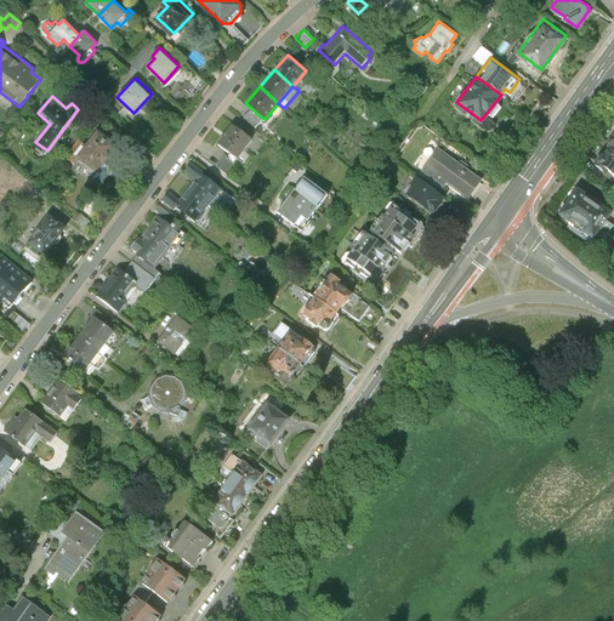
[(255,126),(262,118),(251,108),(244,117),(255,126)]
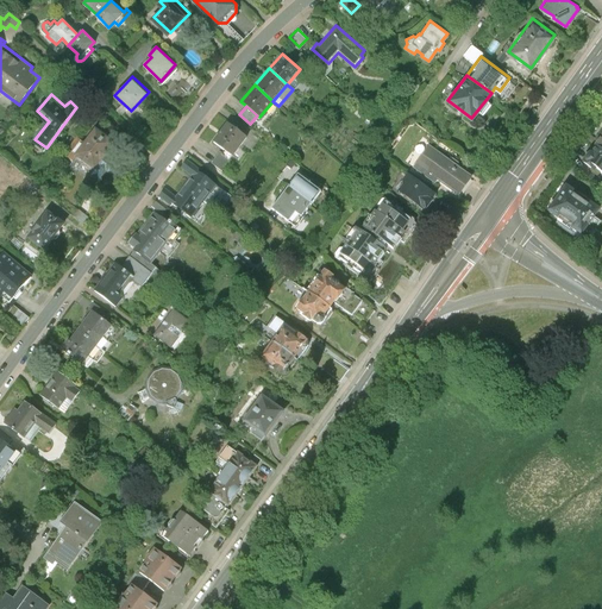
[(226,150),(232,155),(246,136),(229,123),(214,140),(226,150)]
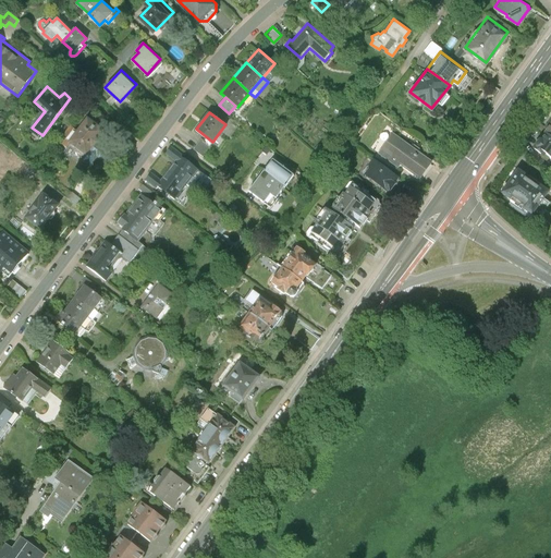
[(71,141),(87,153),(83,158),(90,164),(97,155),(102,158),(109,149),(97,140),(106,128),(89,116),(77,131),(70,125),(59,141),(66,146),(71,141)]
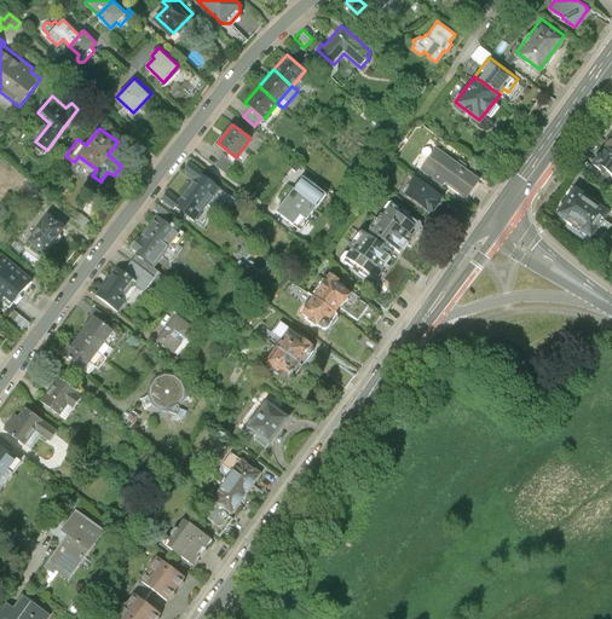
[(479,177),(437,146),(420,169),(443,185),(446,179),(467,194),(479,177)]
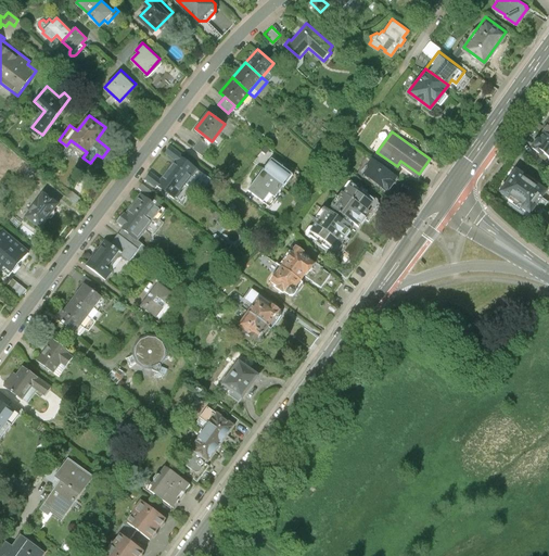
[(548,155),(548,136),(543,131),(532,146),(536,149),(537,148),(548,155)]
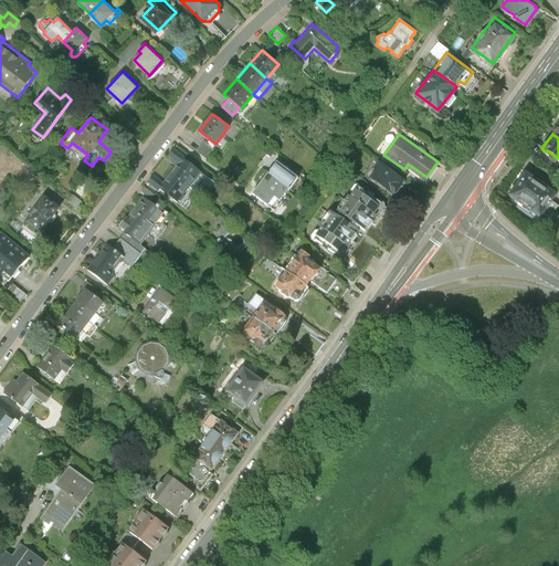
[(197,152),(207,159),(215,147),(214,146),(215,144),(210,139),(208,143),(204,140),(197,152)]
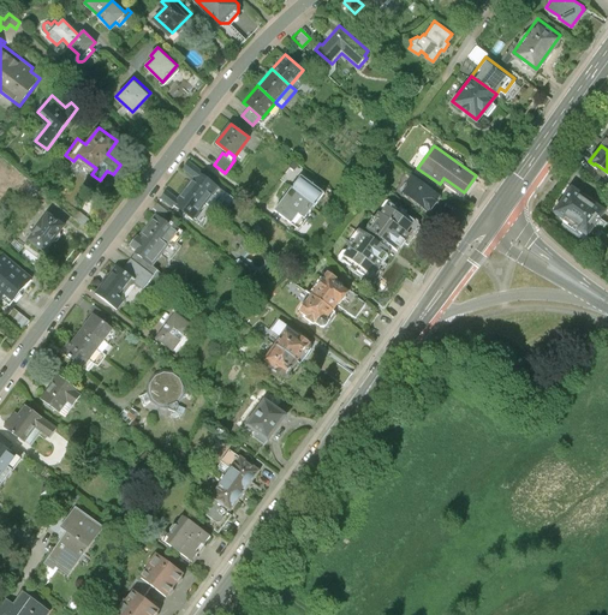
[(197,177),(189,187),(206,201),(220,183),(190,160),(184,167),(197,177)]
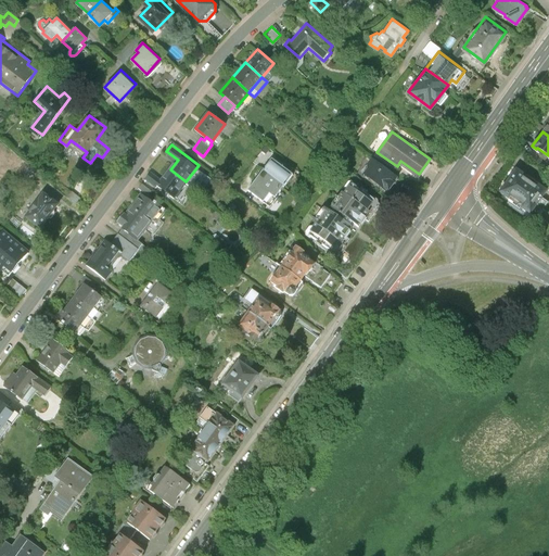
[(367,164),(362,171),(386,188),(397,174),(371,154),(367,161),(367,164)]
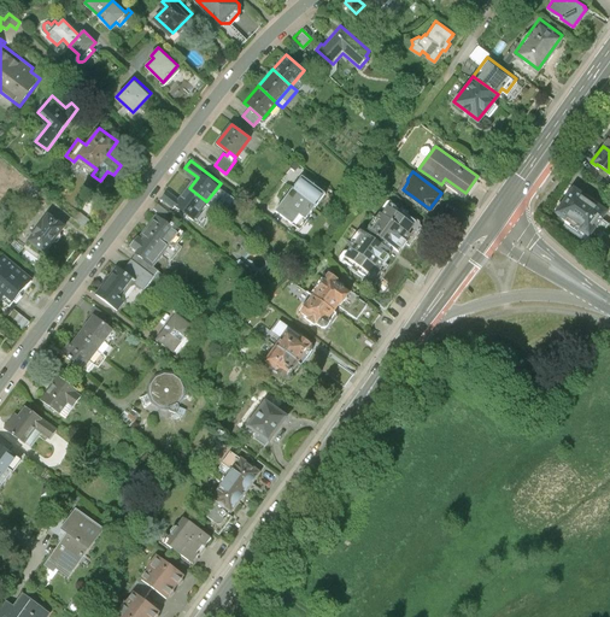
[(327,193),(304,176),(277,212),(300,229),(327,193)]
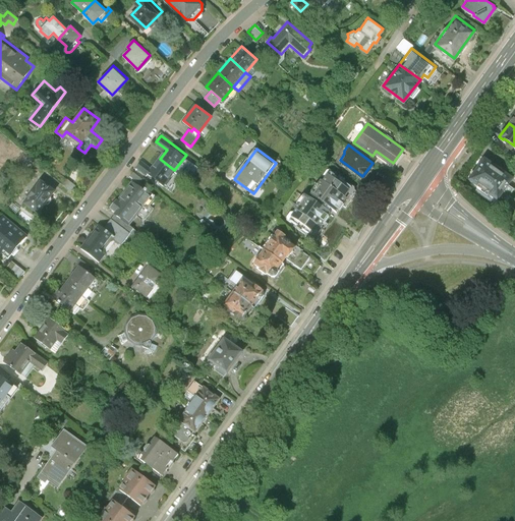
[(483,155),(468,175),(497,195),(512,175),(483,155)]
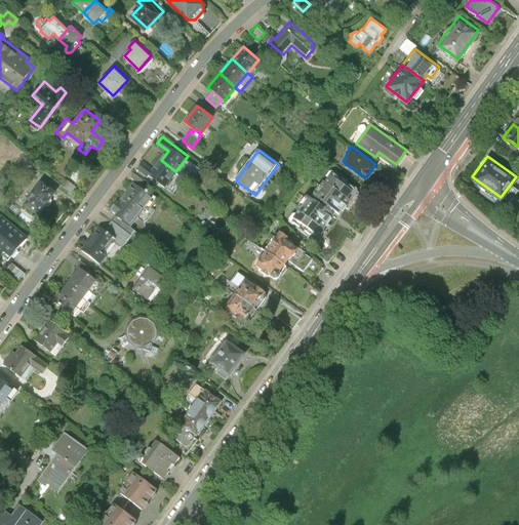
[(164,187),(175,171),(161,160),(154,169),(143,161),(137,167),(164,187)]
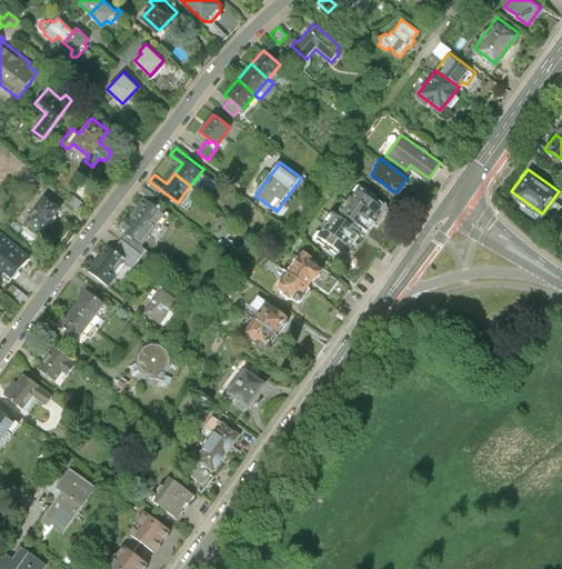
[(146,186),(142,191),(151,198),(156,193),(146,186)]
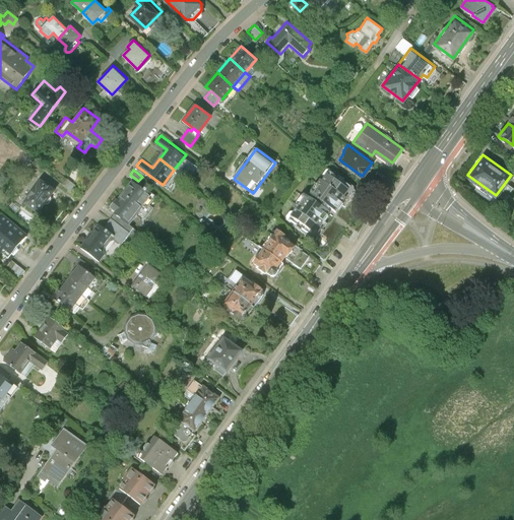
[(336,210),(341,203),(344,205),(357,190),(351,186),(354,184),(350,181),(346,187),(328,174),(323,180),(321,179),(309,195),(304,192),(294,206),(296,207),(288,217),(297,222),(296,223),(302,229),(301,230),(306,233),(305,234),(307,235),(316,222),(319,223),(328,210),(327,209),(330,205),(336,210)]
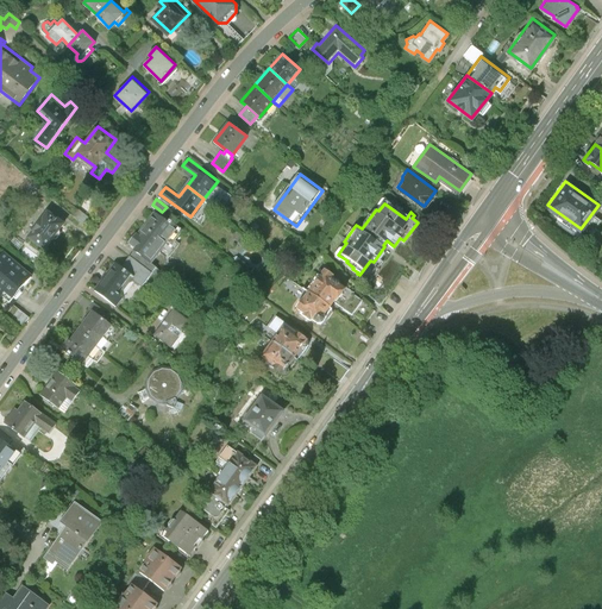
[(29,237),(46,249),(66,221),(49,209),(29,237)]
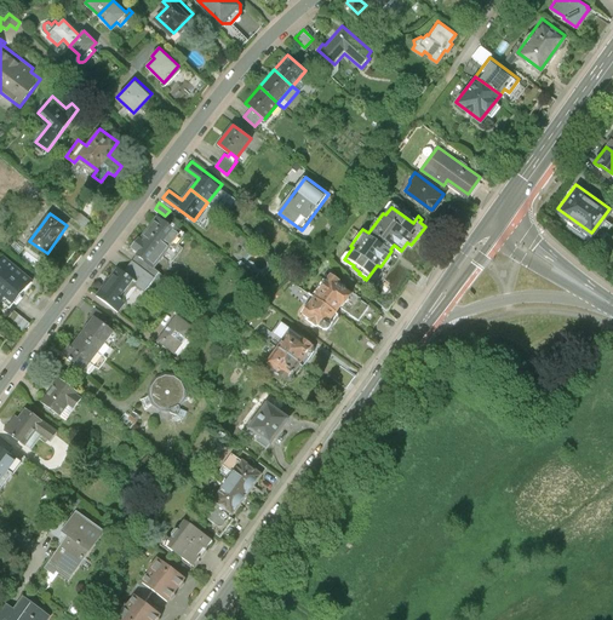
[(141,250),(138,253),(154,265),(182,230),(160,213),(143,235),(141,234),(132,245),(141,250)]
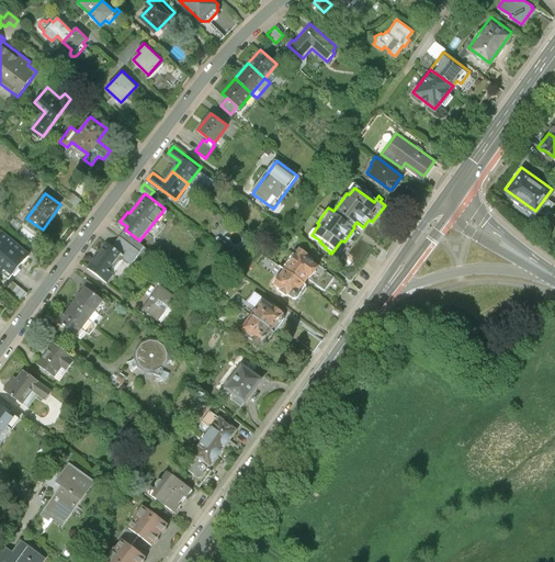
[(31,250),(4,229),(0,235),(0,266),(11,276),(31,250)]
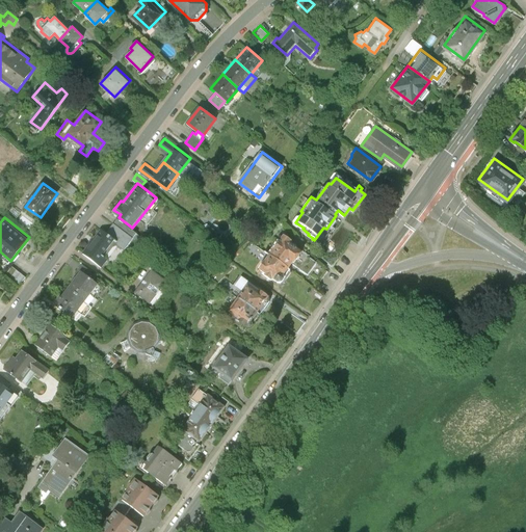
[(119,217),(114,222),(133,237),(137,232),(132,228),(119,217)]
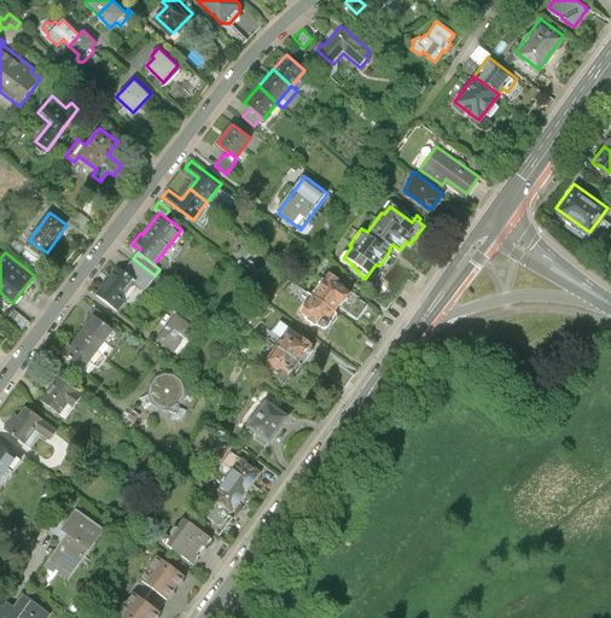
[(133,258),(123,270),(135,280),(134,283),(144,290),(155,275),(133,258)]
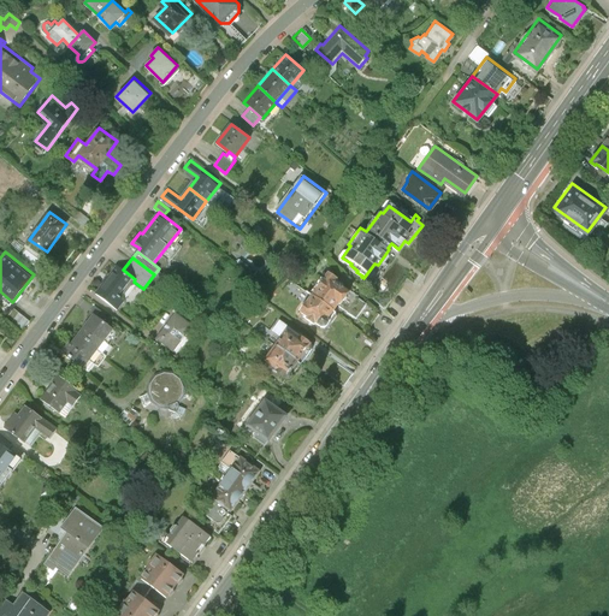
[(117,266),(96,291),(118,308),(124,300),(120,297),(134,282),(135,279),(123,270),(117,266)]
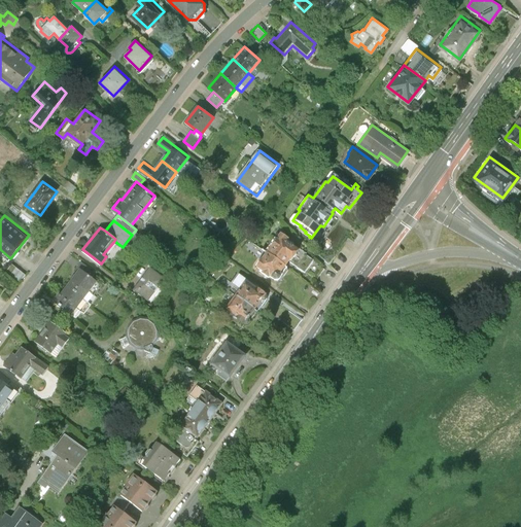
[(280,232),(266,250),(284,265),(297,248),(285,239),(287,237),(280,232)]
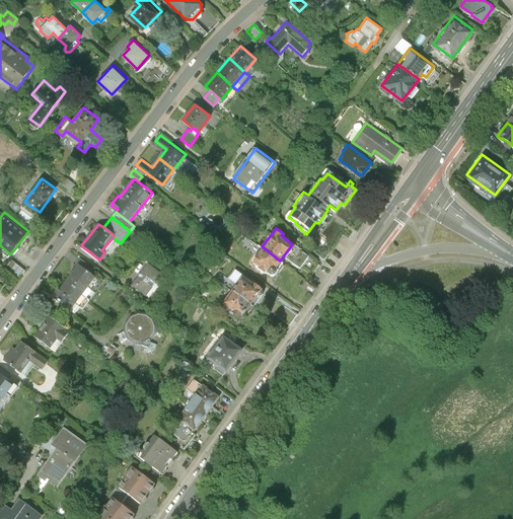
[(281,262),(280,261),(262,246),(251,261),(258,266),(257,267),(263,271),(264,270),(269,274),(273,273),(281,262)]
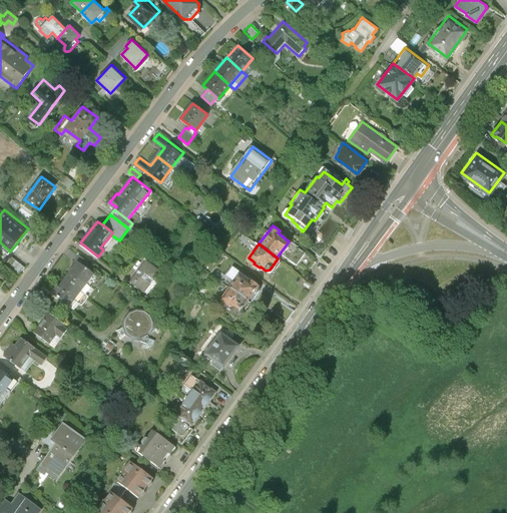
[(79,253),(74,259),(77,261),(85,267),(89,261),(79,253)]
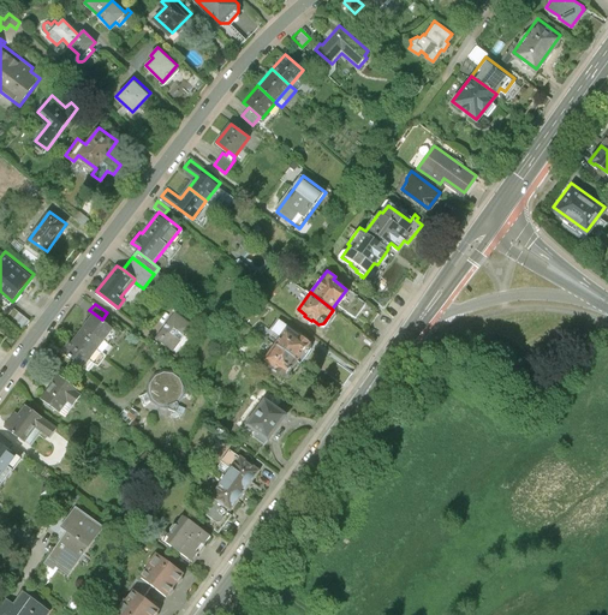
[(30,317),(13,305),(6,315),(22,328),(30,317)]
